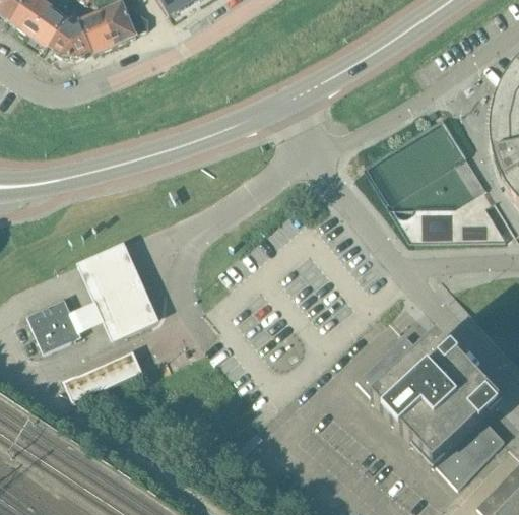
[(0,0),(0,13),(10,21),(25,0),(0,0)]
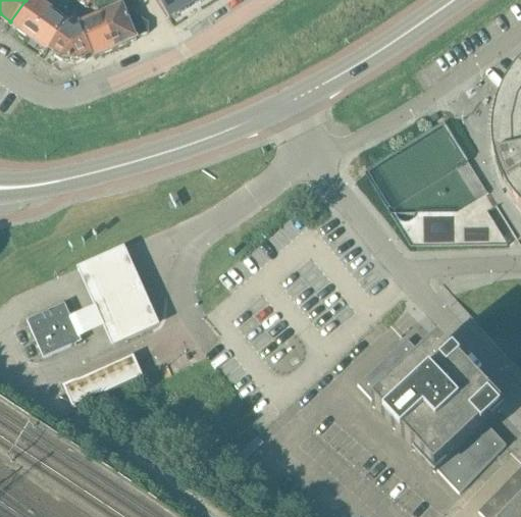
[(25,0),(10,21),(29,35),(51,4),(45,0),(25,0)]
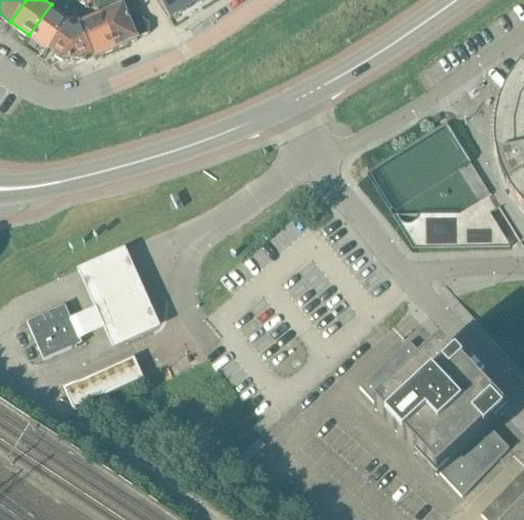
[(190,4),(187,0),(161,0),(171,15),(190,4)]
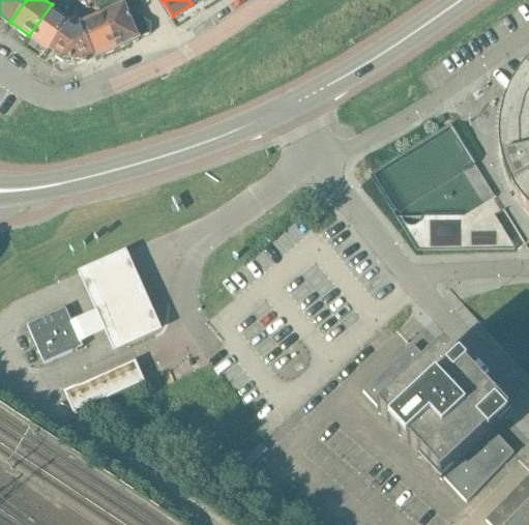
[(125,2),(103,10),(117,46),(139,36),(139,35),(152,30),(152,29),(151,21),(130,5),(127,6),(125,2)]
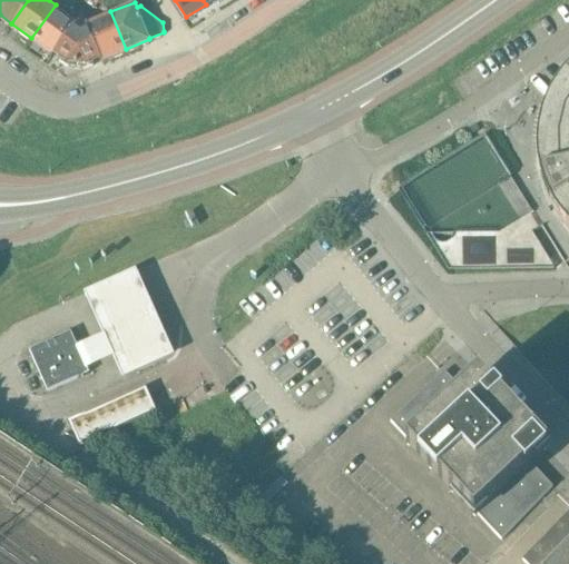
[(56,5),(31,38),(52,52),(55,50),(71,27),(71,19),(74,17),(56,5)]
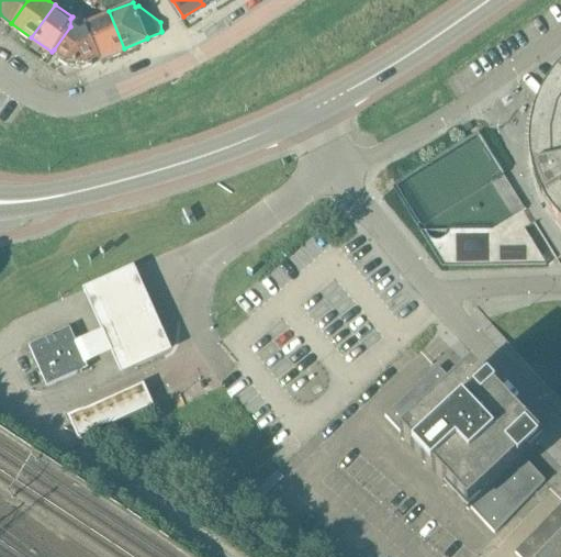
[(124,48),(109,11),(87,20),(89,21),(88,29),(100,55),(101,58),(124,48)]
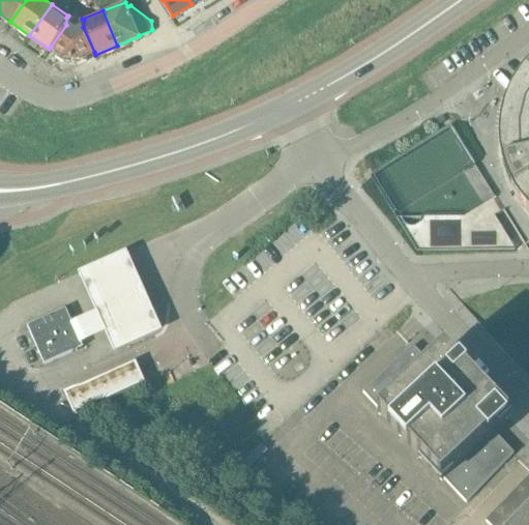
[(66,25),(51,47),(55,50),(56,53),(63,58),(66,58),(68,56),(71,56),(76,21),(68,16),(66,18),(66,25)]
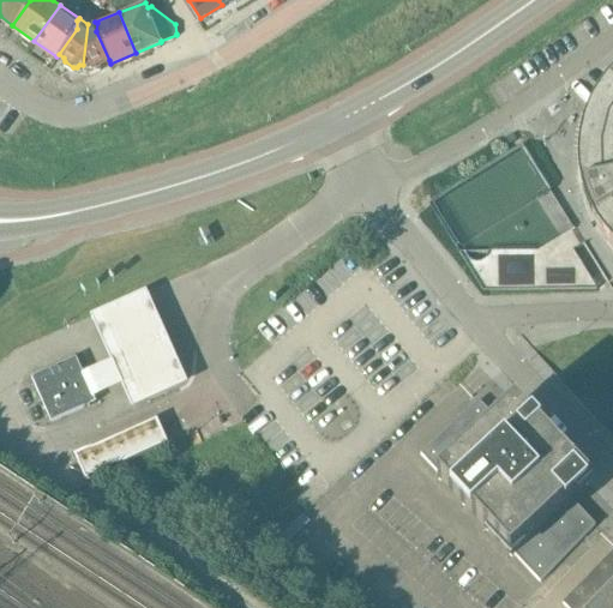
[(97,23),(95,22),(88,24),(83,65),(86,66),(88,68),(91,70),(101,66),(102,62),(109,60),(96,31),(97,23)]
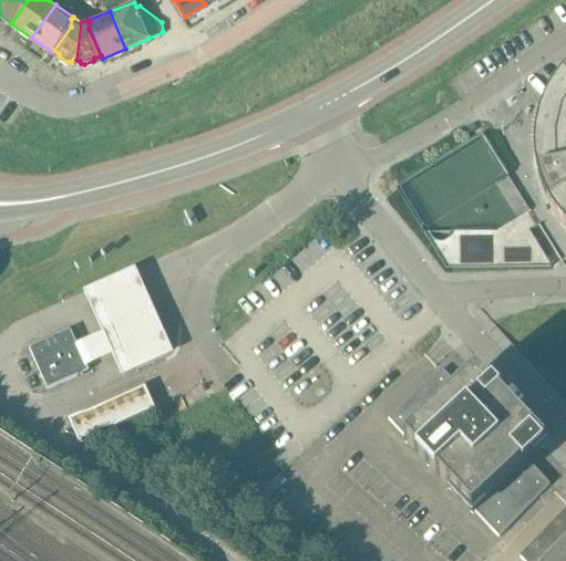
[(565,76),(557,85),(556,89),(554,92),(547,104),(545,112),(541,125),(539,133),(538,146),(539,154),(541,167),(545,183),(553,198),(559,209),(564,216),(565,217),(565,76)]
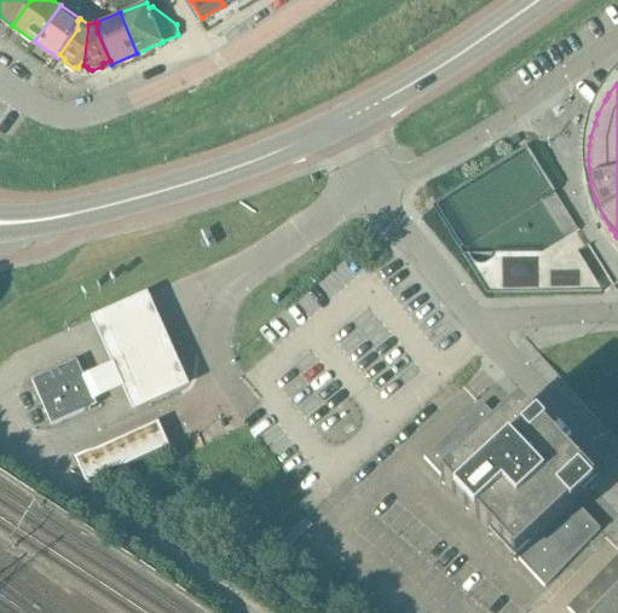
[(148,288),(91,313),(133,408),(190,382),(148,288)]
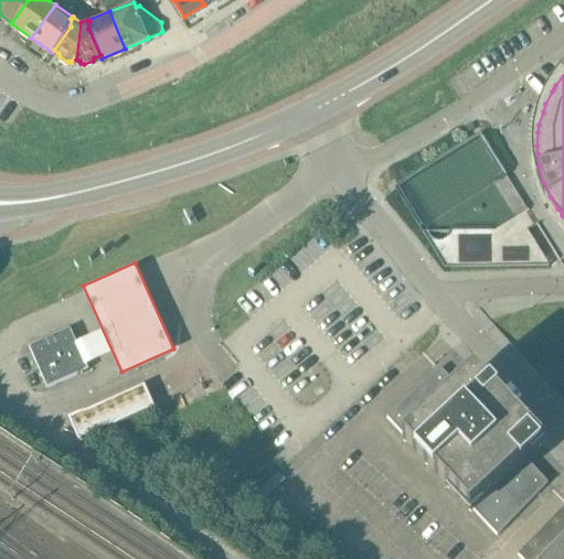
[(72,324),(30,343),(48,383),(89,365),(72,324)]
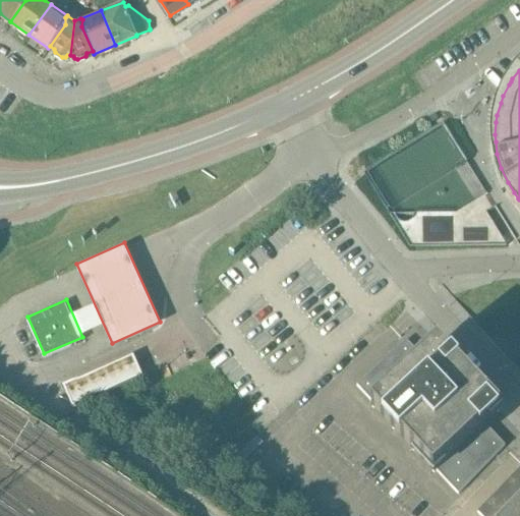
[(405,337),(357,382),(374,400),(371,403),(435,469),(437,467),(459,491),(506,442),(486,420),(501,407),(439,340),(424,354),(407,336),(405,337)]
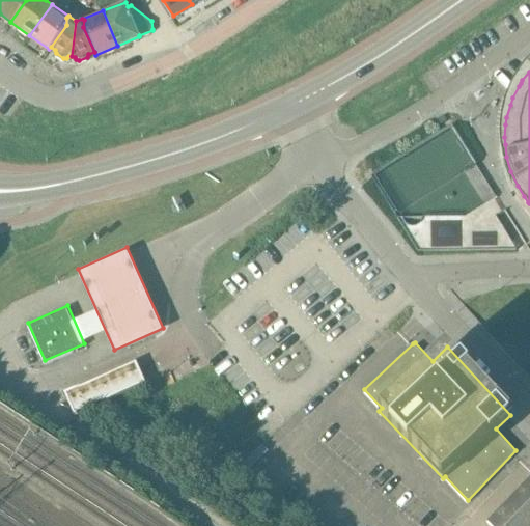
[(68,392),(70,391),(74,399),(78,409),(77,409),(78,411),(80,410),(80,409),(143,381),(143,382),(146,381),(145,379),(143,379),(140,370),(136,362),(137,361),(136,359),(134,360),(134,361),(71,390),(71,389),(67,389),(68,392)]
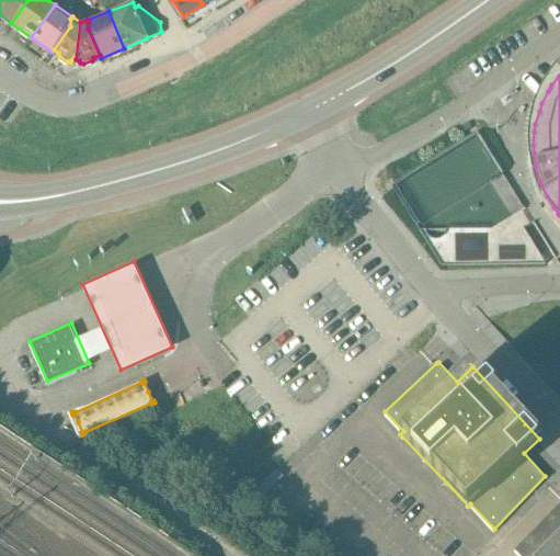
[(277,467),(271,473),(277,479),(284,473),(277,467)]
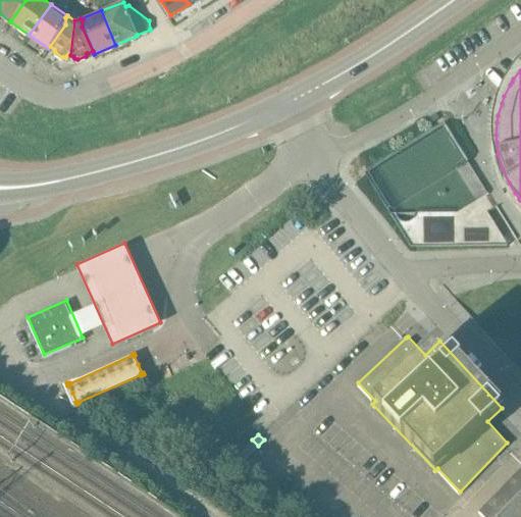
[(520,465),(478,510),(486,516),(520,516),(520,465)]
